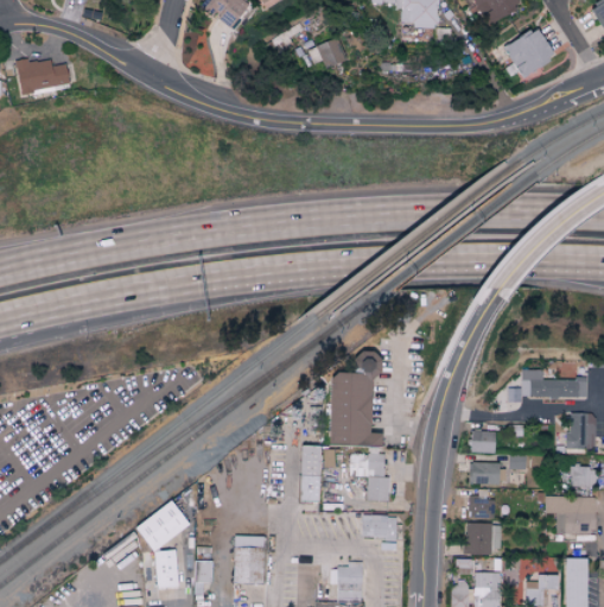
[(252,0),(208,0),(204,7),(233,27),(252,0)]
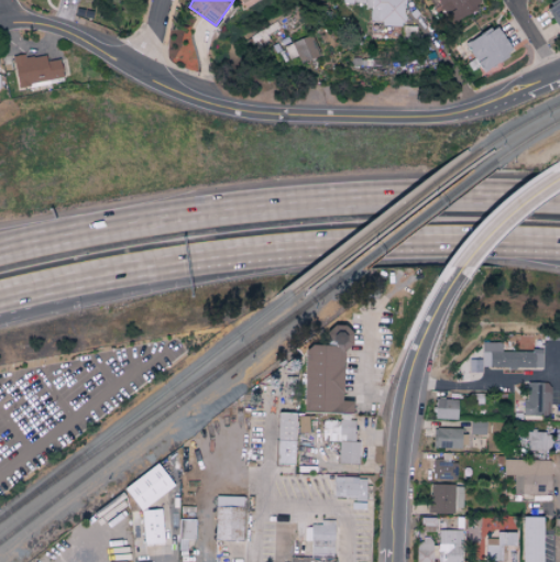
[(407,25),(407,0),(368,0),(368,7),(373,7),(373,20),(385,21),(384,24),(407,25)]
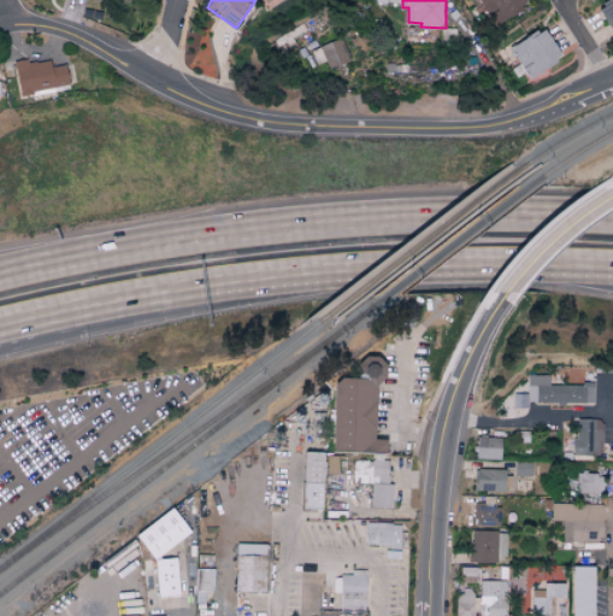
[(482,0),(496,24),(529,3),(528,0),(482,0)]
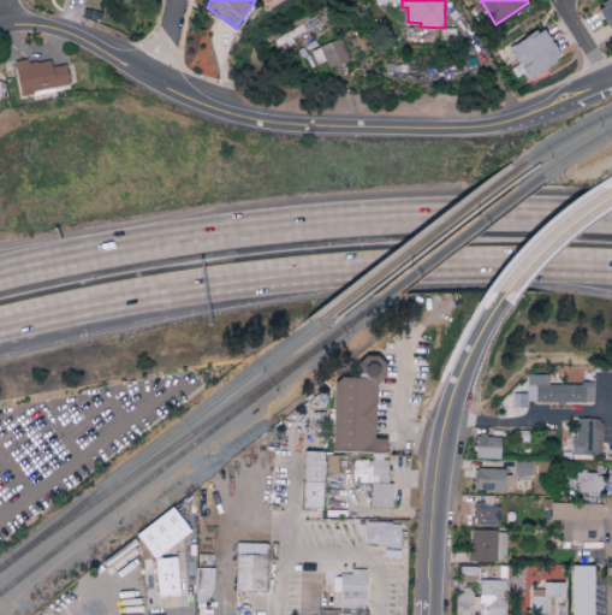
[(511,47),(532,77),(563,55),(544,27),(511,47)]
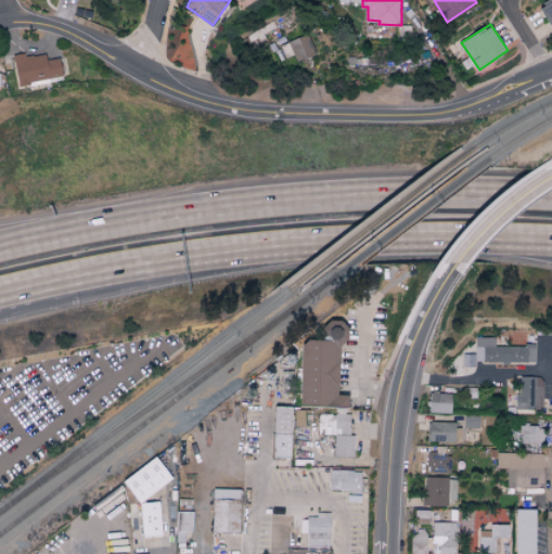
[(287,58),(295,54),(298,62),(318,53),(310,33),(282,44),(287,58)]
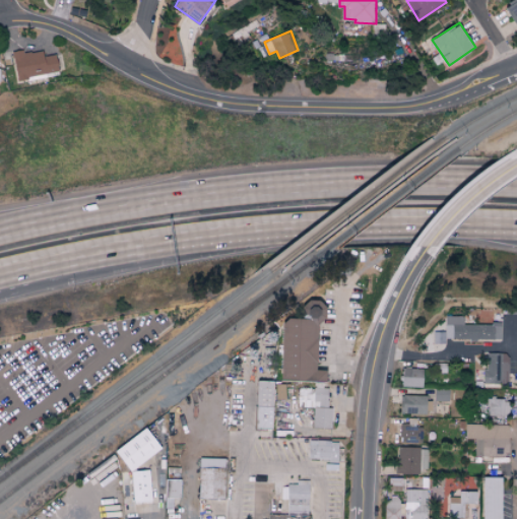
[(19,79),(60,71),(57,54),(45,56),(44,50),(25,53),(24,49),(13,51),(19,79)]
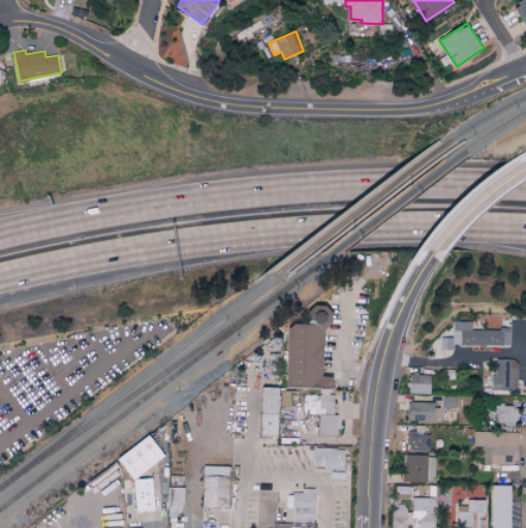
[(286,386),(333,387),(333,376),(322,376),(325,327),(330,327),(331,306),(308,305),(308,324),(288,323),(286,386)]
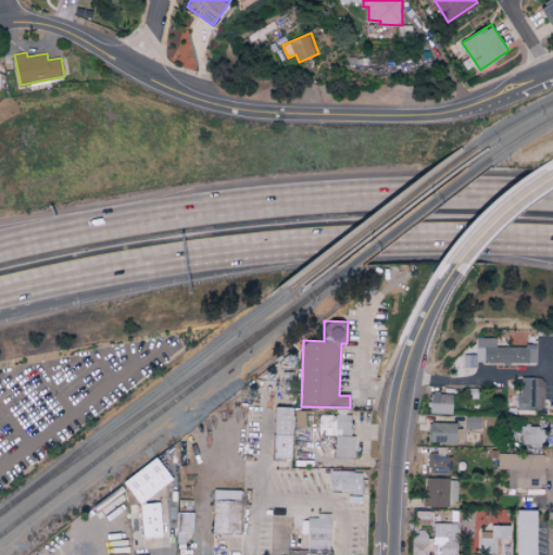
[(498,345),(498,338),(479,337),(478,354),(466,353),(465,366),(478,366),(478,362),(538,363),(539,347),(498,345)]
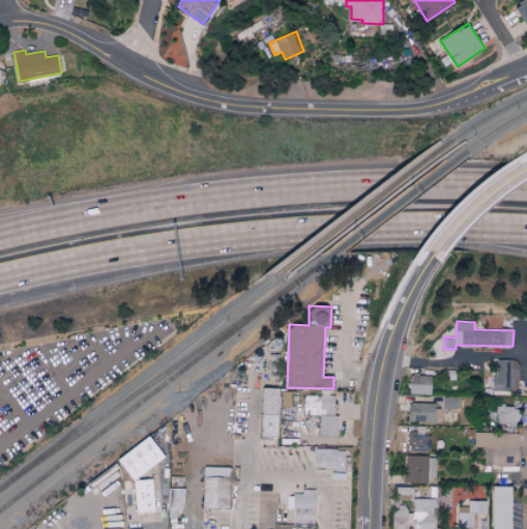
[(496,390),(520,390),(520,376),(526,376),(526,370),(521,369),(521,359),(497,359),(496,390)]
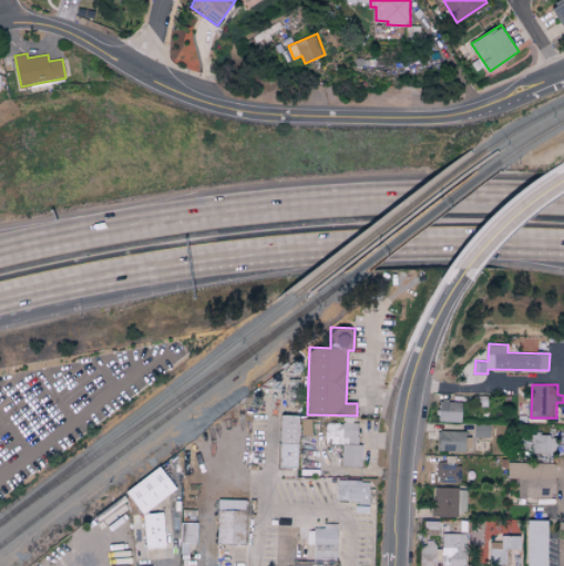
[(440,421),(463,422),(463,401),(441,401),(440,421)]
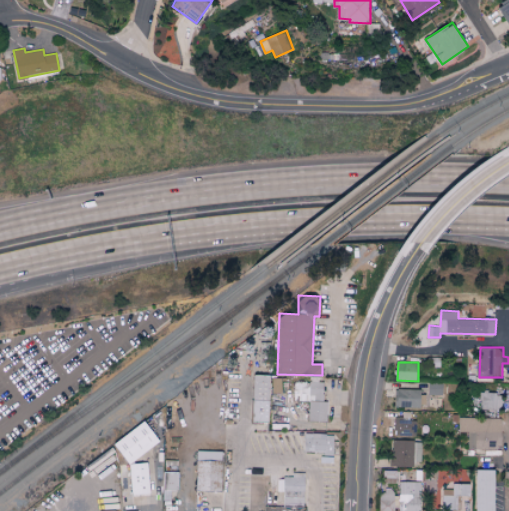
[(270,375),(254,374),(252,422),(269,422),(270,375)]
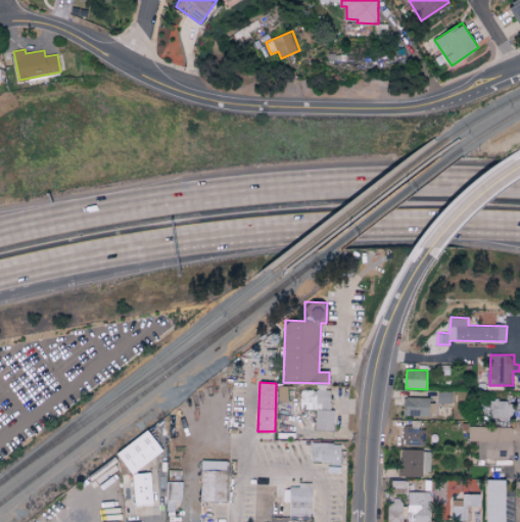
[(333,430),(334,390),(302,389),(301,409),(317,410),(317,429),(333,430)]
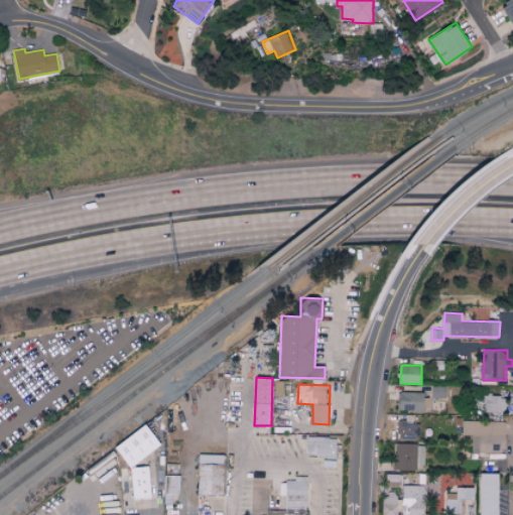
[(433,385),(432,397),(447,398),(447,385),(433,385)]
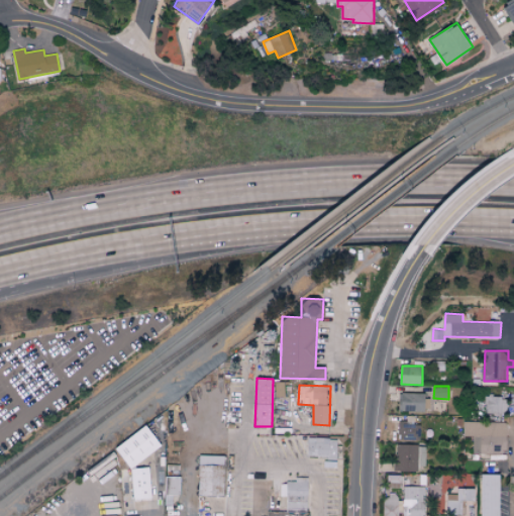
[(425,411),(425,393),(400,392),(400,410),(425,411)]
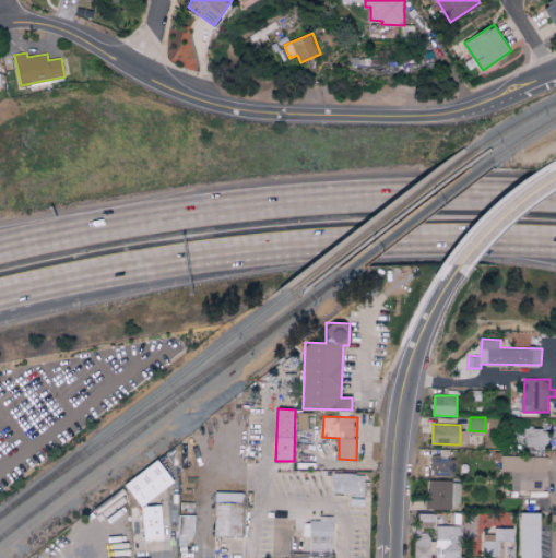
[(527,447),(548,448),(549,429),(528,428),(527,447)]
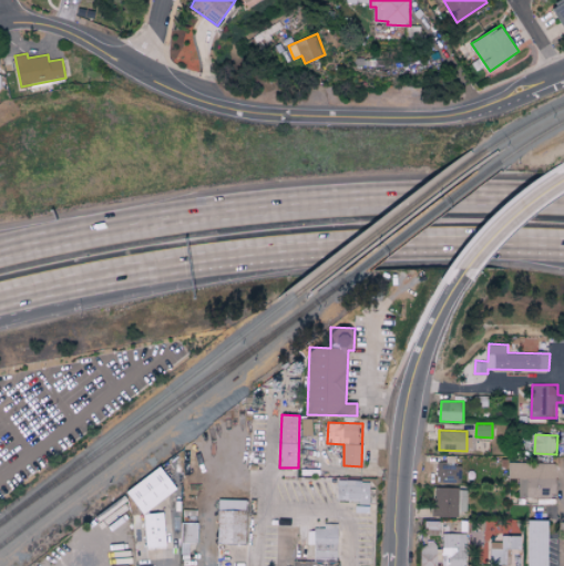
[(511,477),(521,479),(520,498),(556,498),(556,463),(511,462),(511,477)]
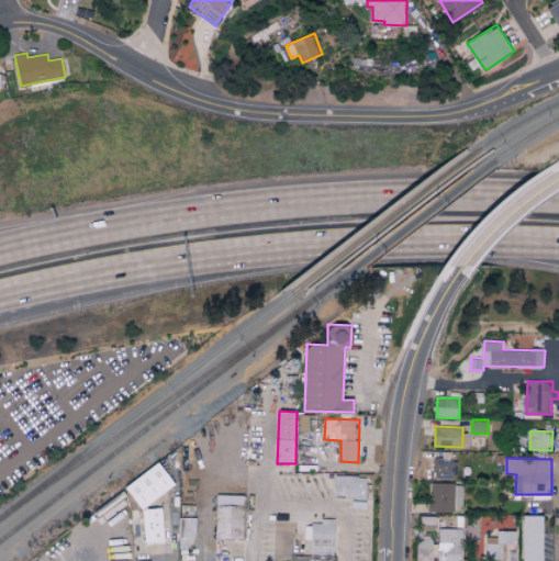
[(458,479),(458,460),(435,459),(435,478),(458,479)]
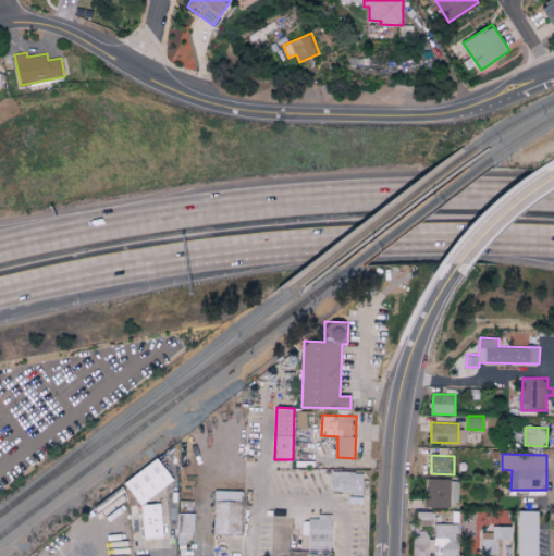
[(124,483),(142,505),(174,480),(157,457),(124,483)]
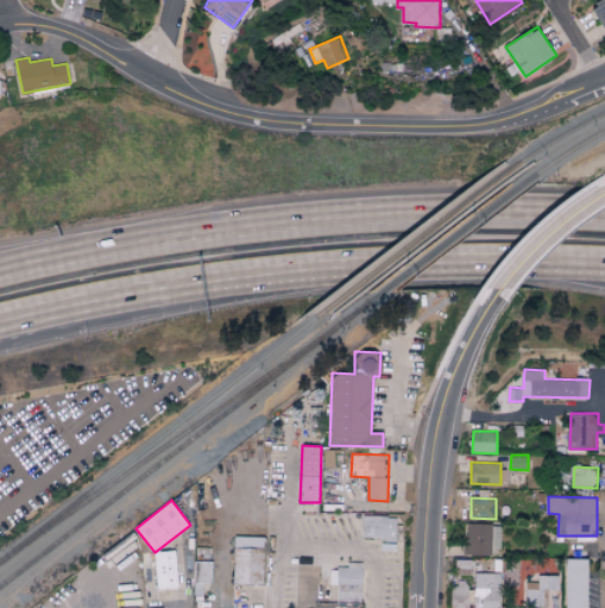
[(398,539),(398,516),(364,515),(363,538),(398,539)]
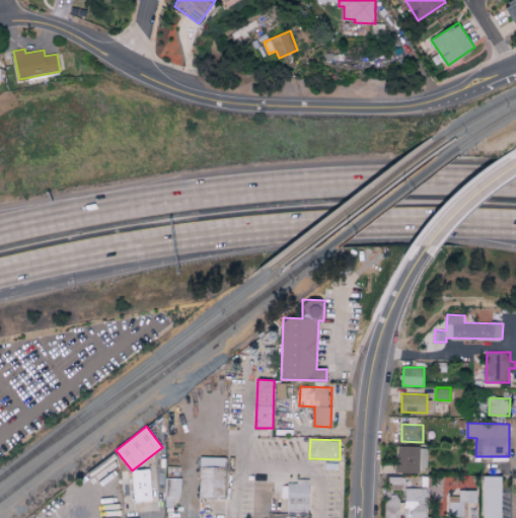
[(429,471),(429,447),(398,446),(397,471),(429,471)]
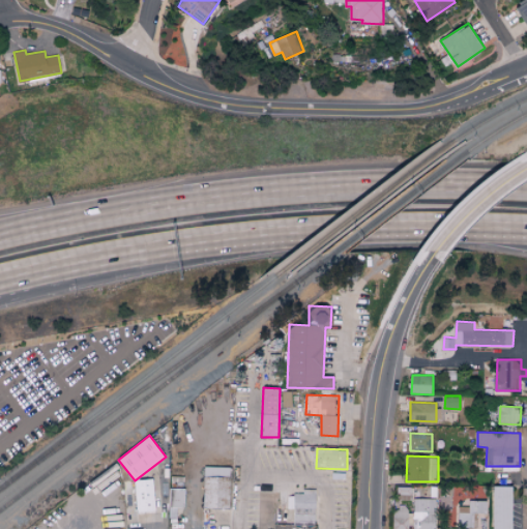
[(230,476),(230,467),(205,466),(205,475),(230,476)]
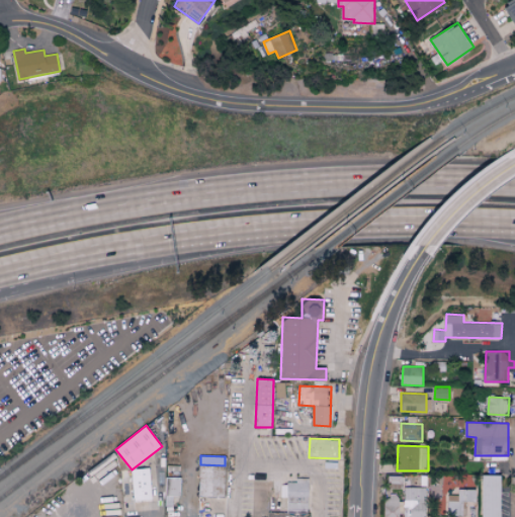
[(226,497),(227,466),(200,465),(199,496),(226,497)]
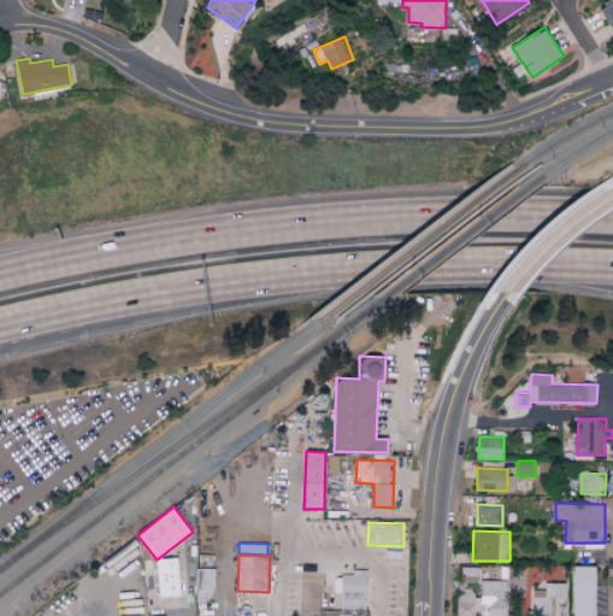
[(181,596),(180,558),(158,558),(159,596),(181,596)]
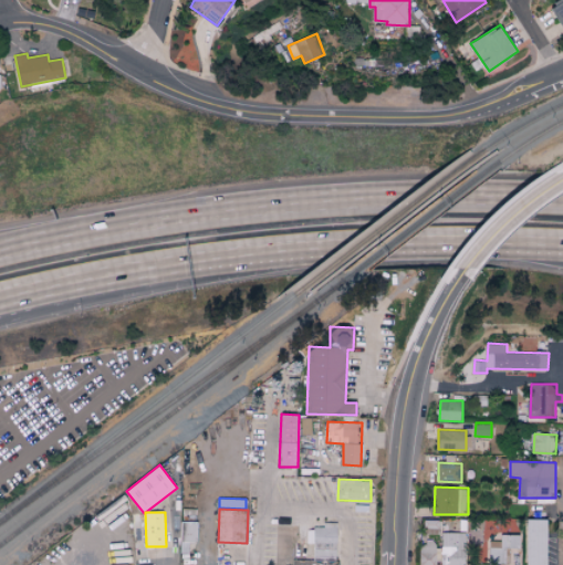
[(527,564),(546,564),(548,520),(528,519),(527,564)]
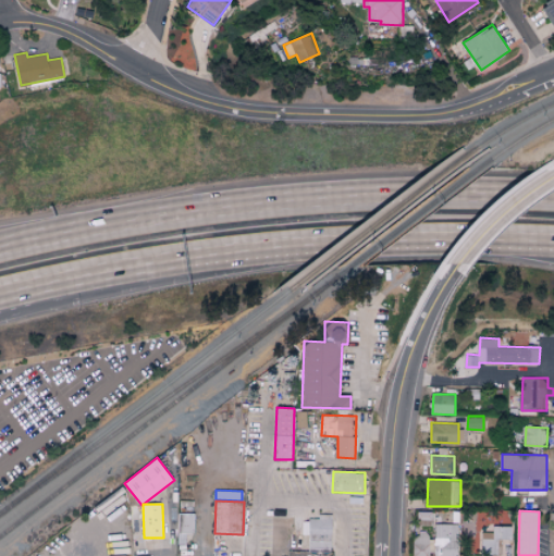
[(419,526),(436,526),(435,511),(419,511),(419,526)]
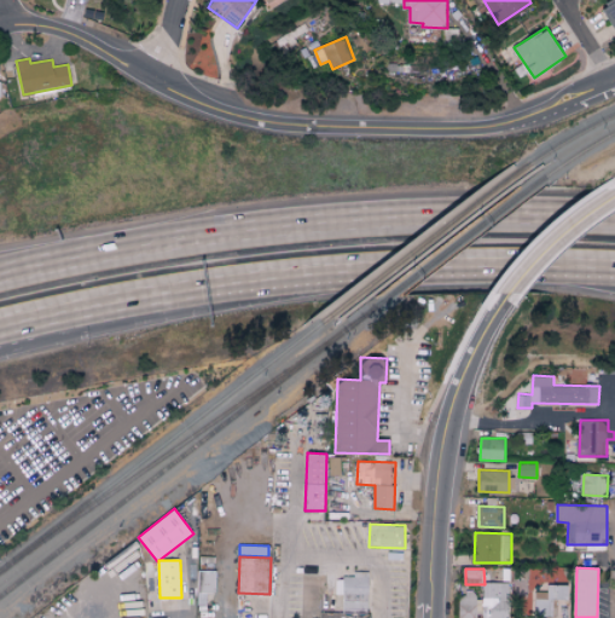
[(198,591),(218,591),(218,570),(199,570),(198,591)]
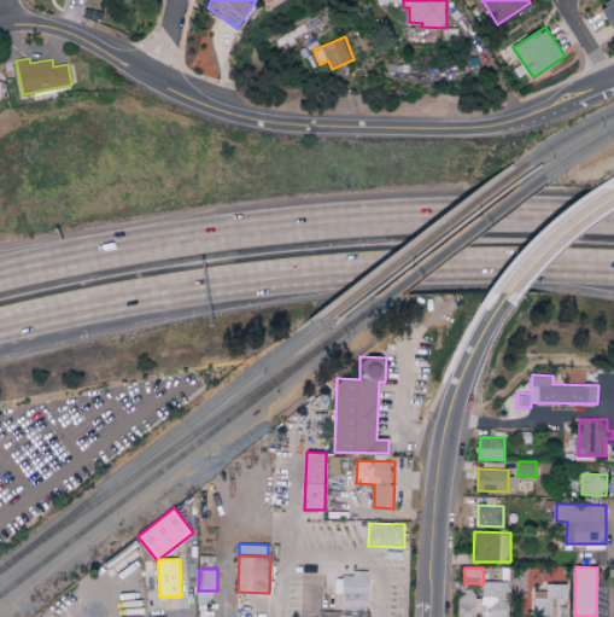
[(368,571),(354,570),(354,575),(344,575),(343,611),(368,612),(368,571)]
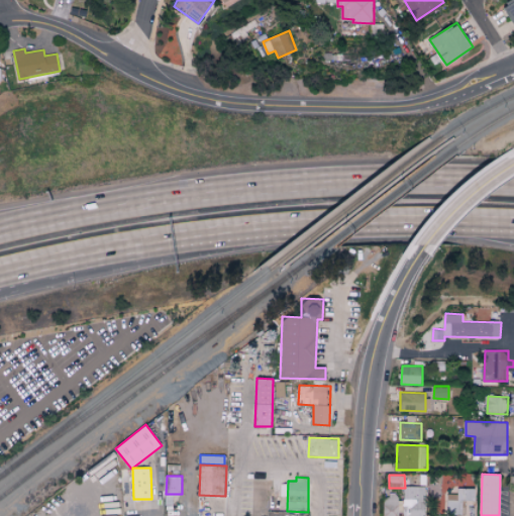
[(427,515),(427,486),(405,486),(406,515),(415,515),(414,515),(427,515)]
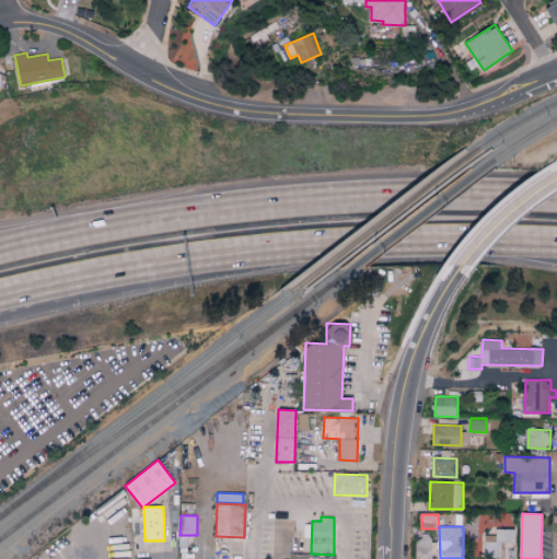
[(485,558),(501,558),(502,542),(514,542),(515,528),(497,528),(497,535),(486,535),(485,558)]
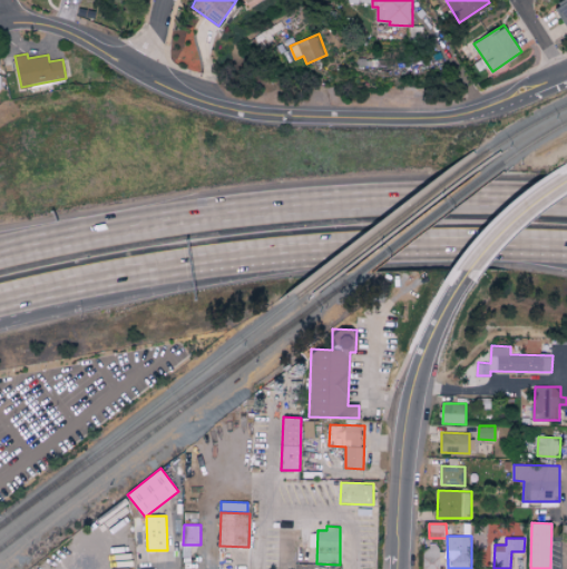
[(424,568),(441,568),(440,545),(423,546),(424,568)]
